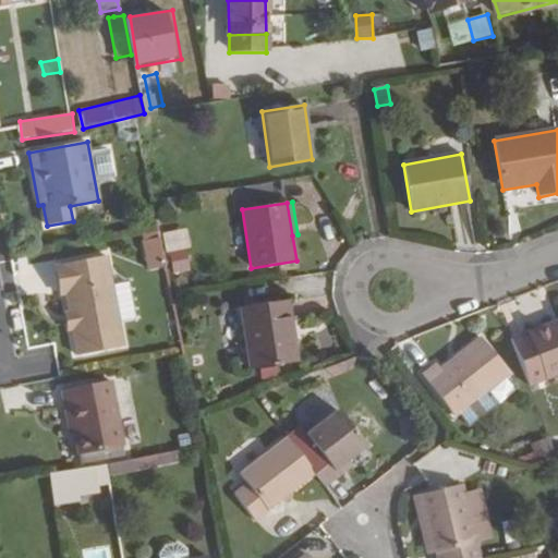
[(183,230),(162,235),(173,275),(193,269),(183,230)]
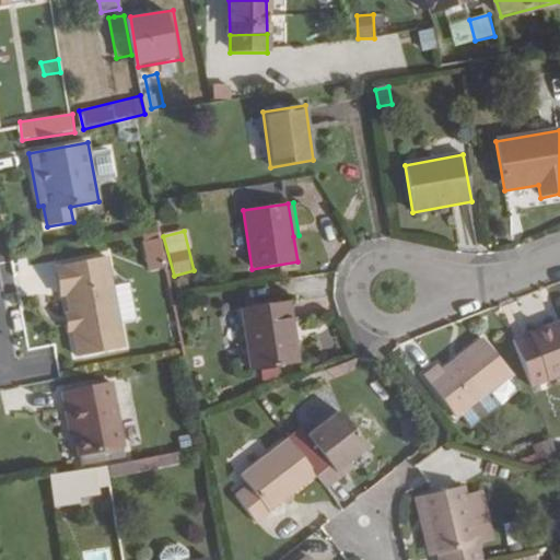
[(166,268),(160,238),(143,242),(149,272),(166,268)]
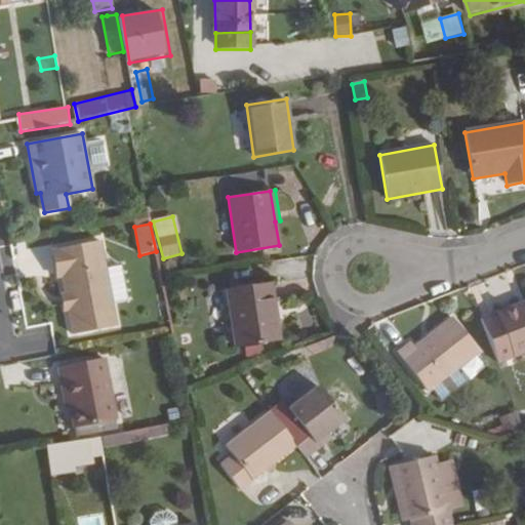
[(116,327),(99,241),(51,250),(56,279),(62,279),(73,335),(116,327)]
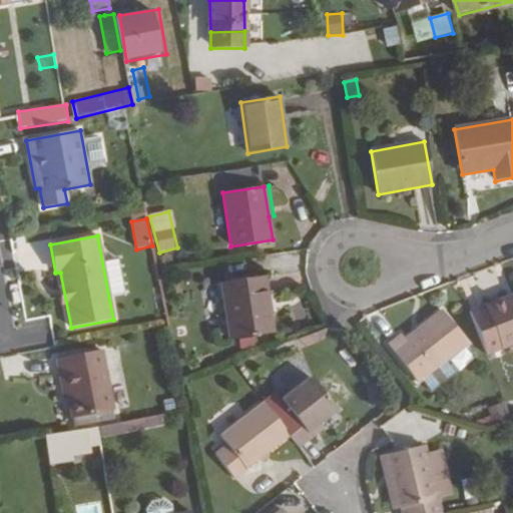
[(274,334),(265,276),(220,283),(230,340),(274,334)]
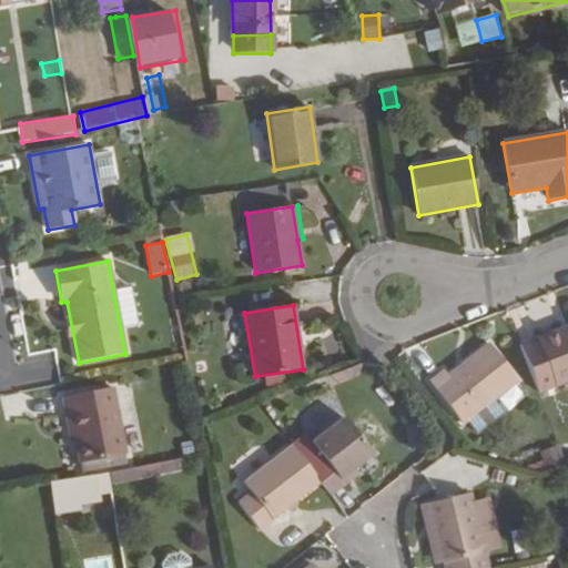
[(567,381),(567,326),(537,338),(536,337),(521,343),(540,392),(567,381)]
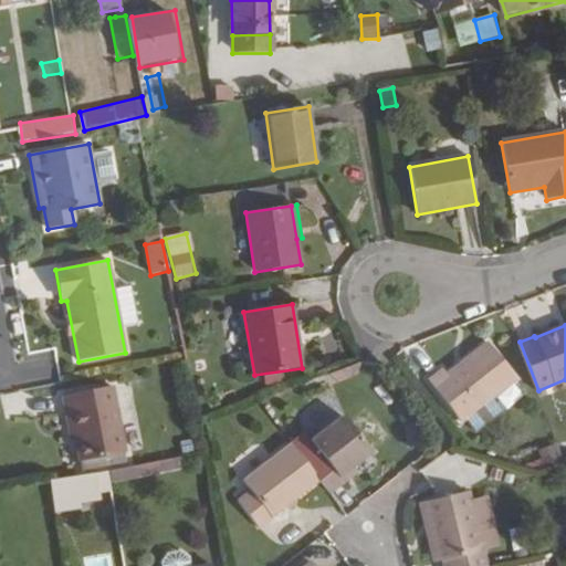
[(500,413),(490,400),(516,379),(488,344),(447,375),(442,369),(428,381),(461,423),(467,419),(477,431),(500,413)]
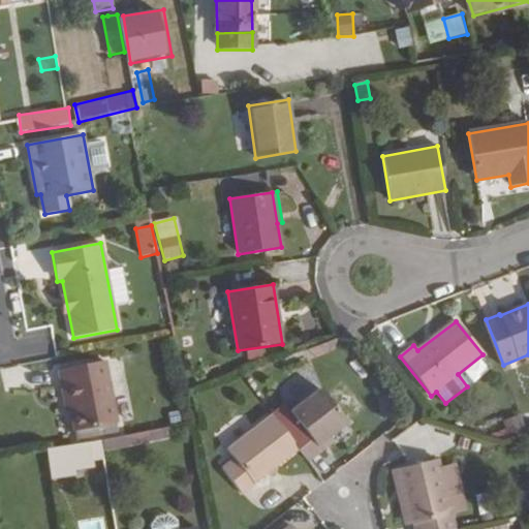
[(117,424),(104,361),(58,370),(67,414),(70,413),(74,432),(75,431),(116,424),(117,424)]
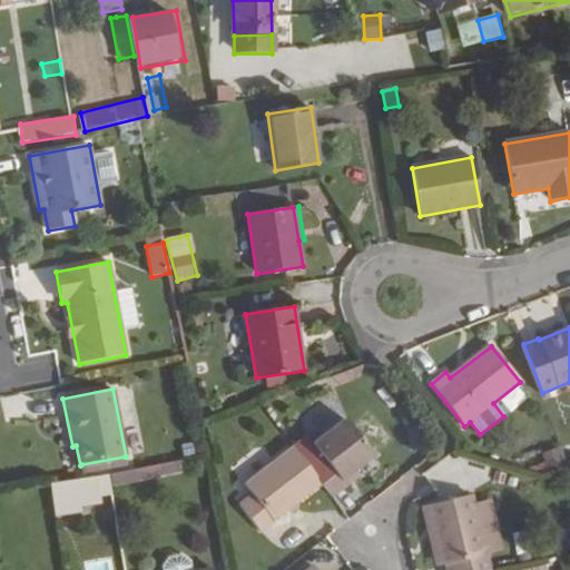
[(355,471),(374,457),(344,419),(313,444),(305,436),(293,445),(324,482),(334,497),(345,488),(341,482),(355,471)]
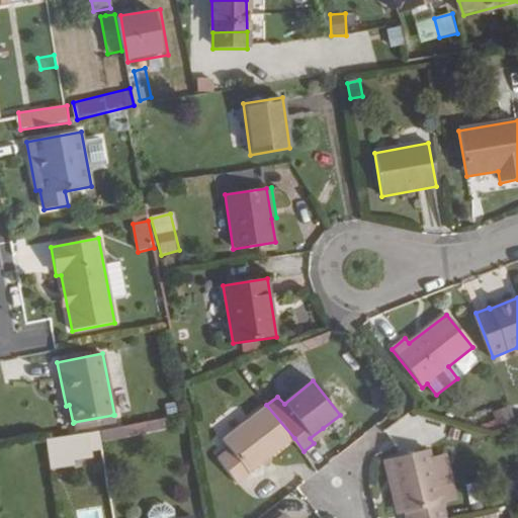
[(236,484),(294,438),(266,405),(222,440),(229,449),(217,458),(236,484)]
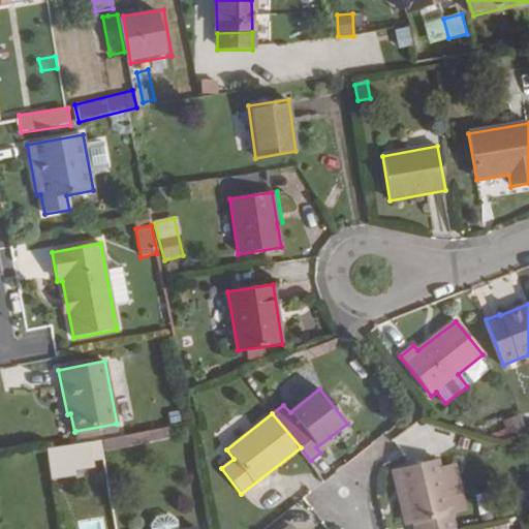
[(503,439),(526,430),(520,414),(478,432),(503,439)]
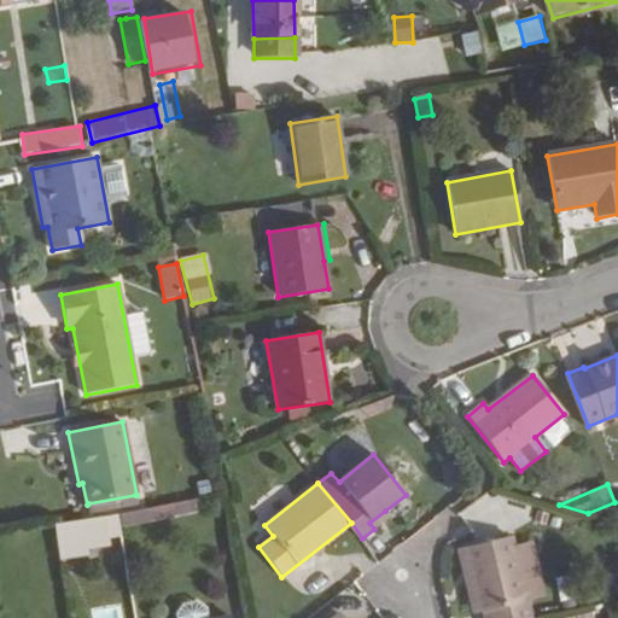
[(89,514),(138,506),(135,495),(88,503),(89,514)]
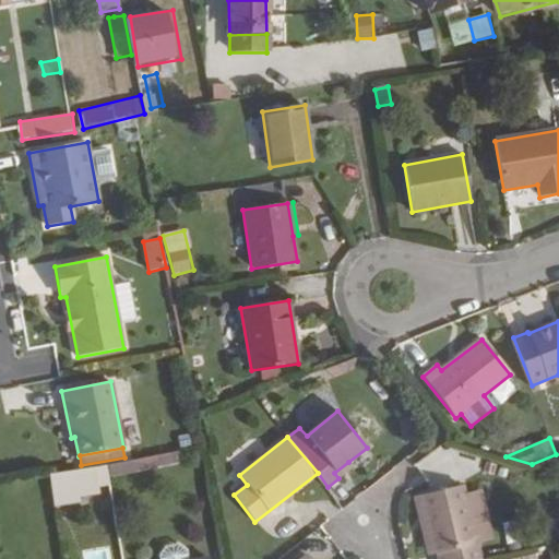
[(109,477),(179,464),(177,456),(107,468),(109,477)]
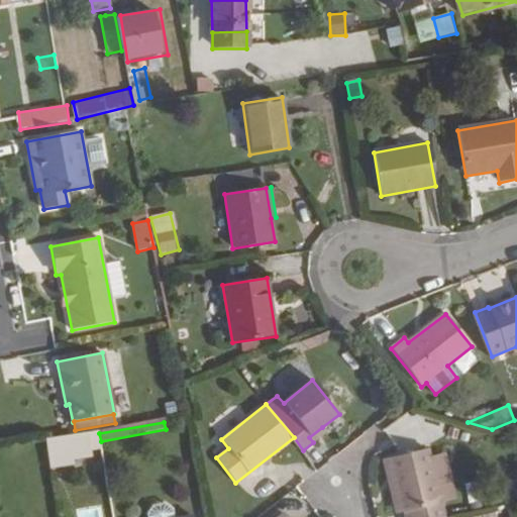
[(313,442),(326,432),(322,427),(309,437),(313,442)]
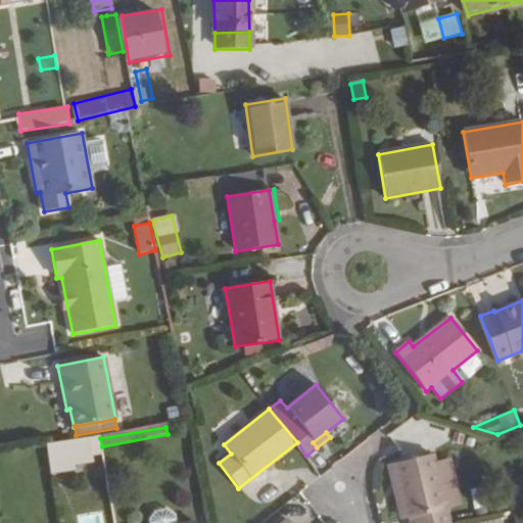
[(103,455),(100,438),(90,440),(93,456),(103,455)]
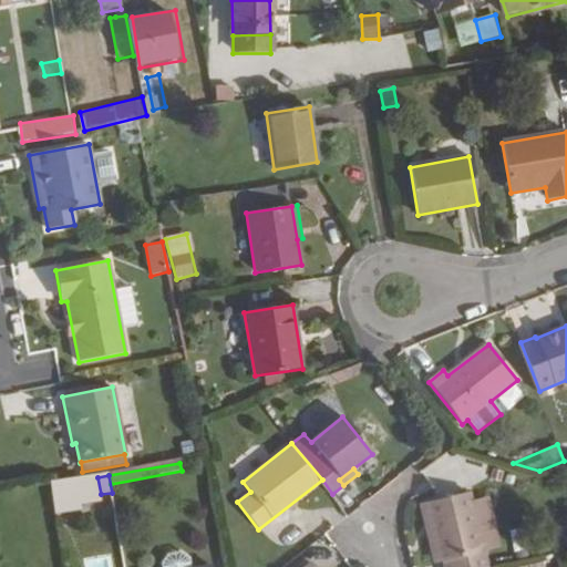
[(82,505),(102,502),(101,494),(98,477),(84,480),(50,487),(54,515),(83,511),(82,505)]
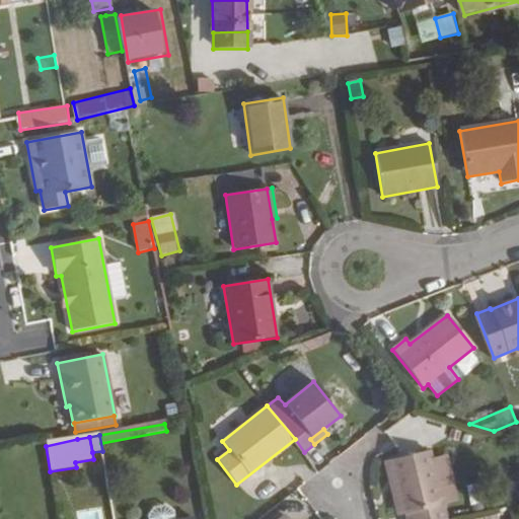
[(457,502),(443,446),(387,460),(400,515),(405,514),(406,518),(445,518),(442,506),(457,502)]
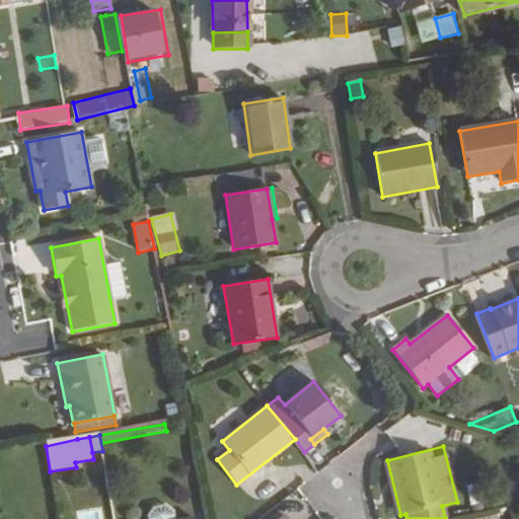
[(400,515),(387,460),(382,461),(395,516),(400,515)]
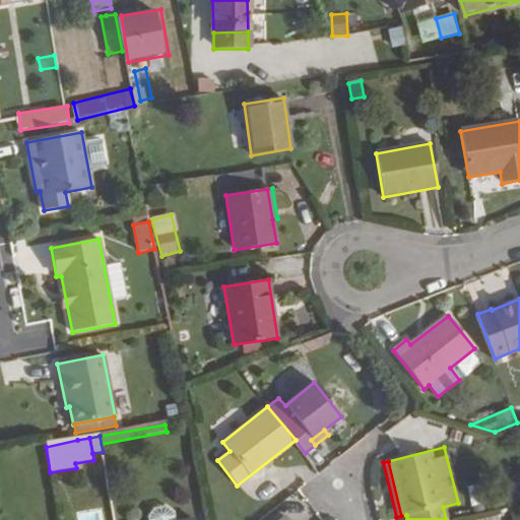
[(509,505),(506,492),(495,496),(498,508),(509,505)]
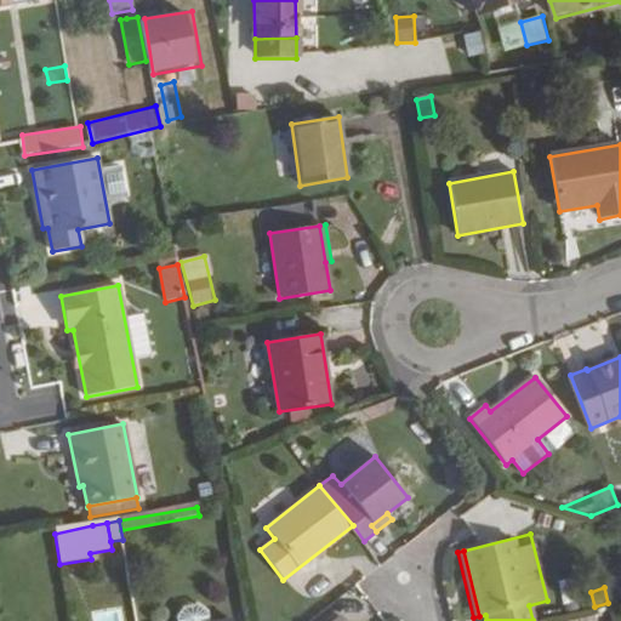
[(209,620),(209,611),(198,604),(182,608),(176,616),(176,620),(209,620)]
